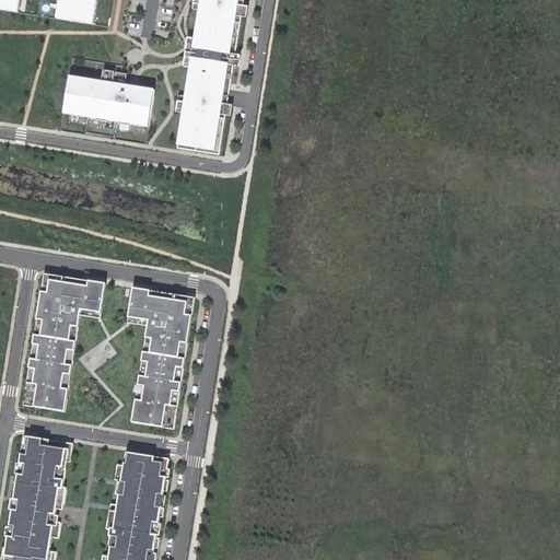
[(20,0),(0,0),(0,9),(19,12),(20,0)]
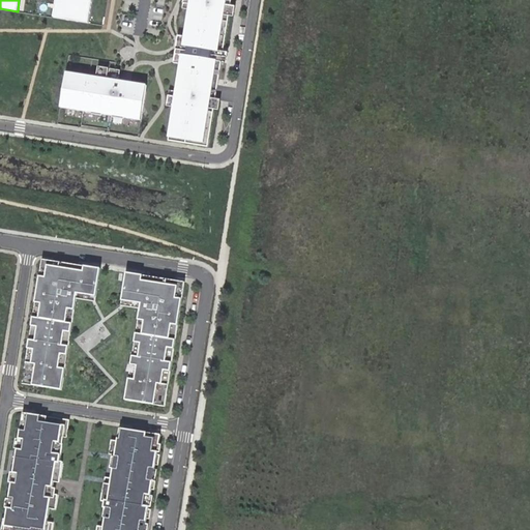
[(56,0),(54,18),(89,23),(92,0),(56,0)]
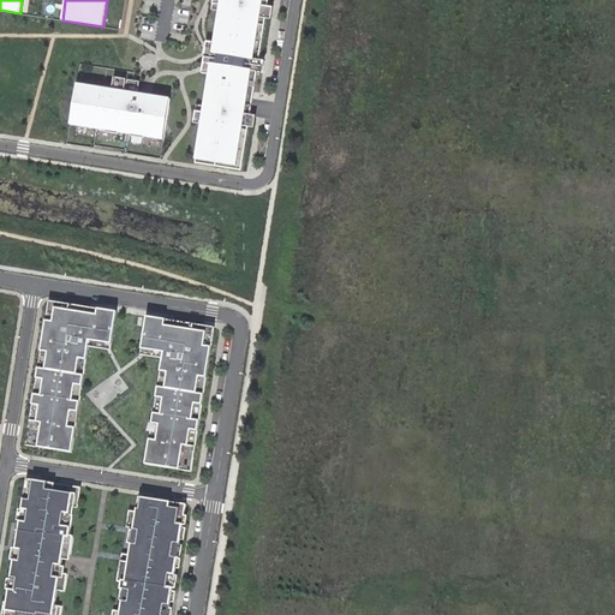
[(262,79),(263,67),(257,67),(264,24),(270,25),(272,13),(266,13),(268,0),(213,0),(212,10),(219,11),(214,43),(207,42),(203,59),(212,61),(204,106),(196,105),(193,123),(201,124),(195,162),(240,169),(246,133),(252,135),(255,123),(249,121),(256,78),(262,79)]
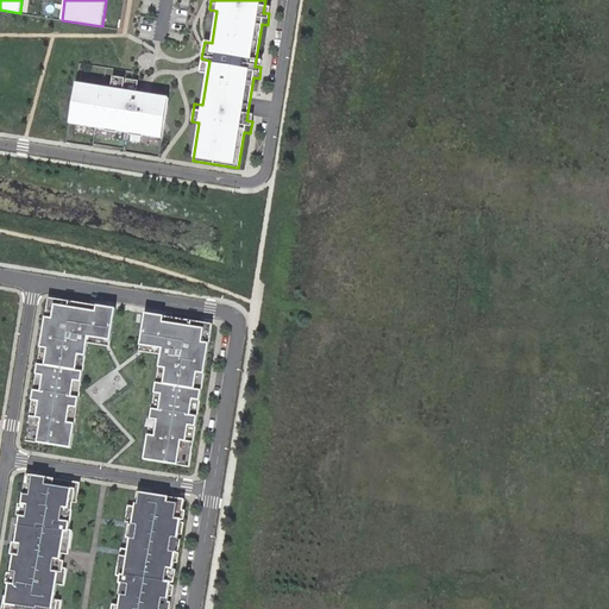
[(111,89),(76,83),(69,124),(70,124),(70,125),(76,126),(76,125),(105,130),(105,131),(117,133),(118,131),(130,133),(129,135),(143,137),(143,136),(161,138),(168,99),(136,93),(138,81),(113,77),(111,89)]
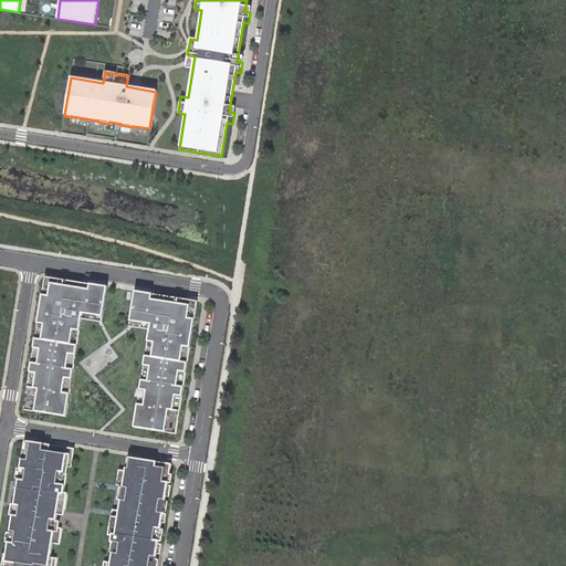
[(107,287),(45,276),(24,410),(65,417),(82,314),(103,317),(107,287)]
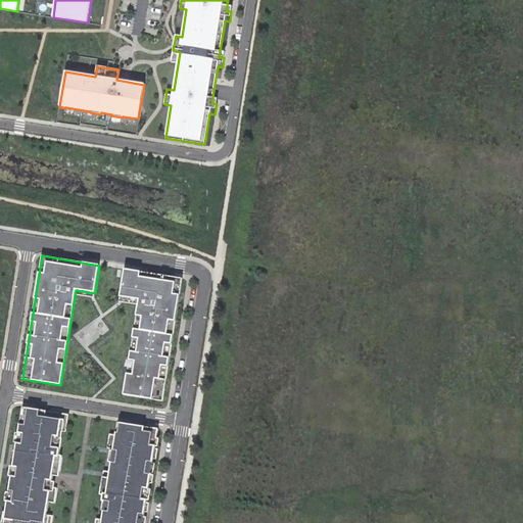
[(183,279),(125,270),(120,302),(138,305),(124,395),(162,401),(183,279)]
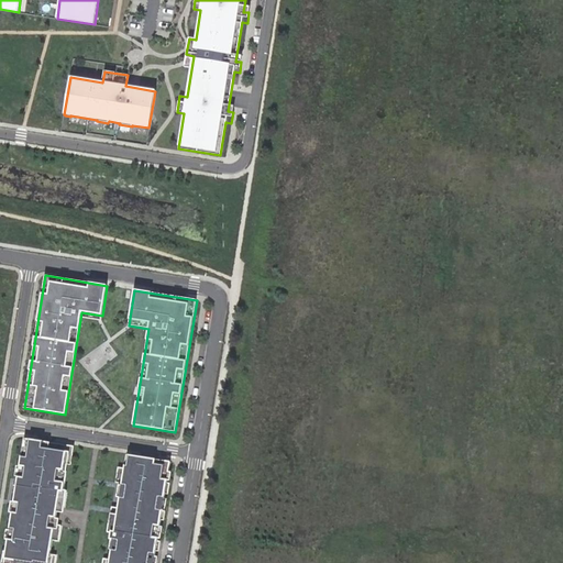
[(2,551),(0,561),(0,562),(55,562),(56,555),(51,555),(54,534),(59,536),(61,526),(56,525),(57,512),(64,512),(67,490),(64,490),(67,472),(64,471),(65,464),(72,465),(74,446),(24,439),(7,552),(2,551)]
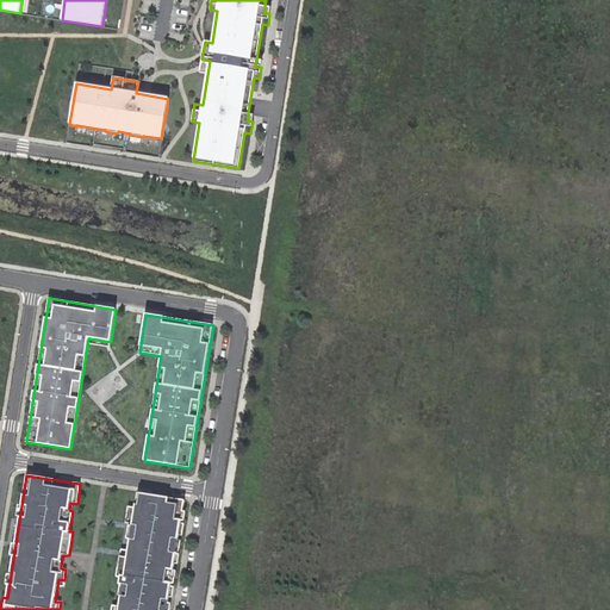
[(167,609),(185,500),(138,493),(136,508),(129,506),(124,533),(131,534),(128,561),(124,560),(118,595),(122,596),(120,607),(112,605),(111,609),(167,609)]
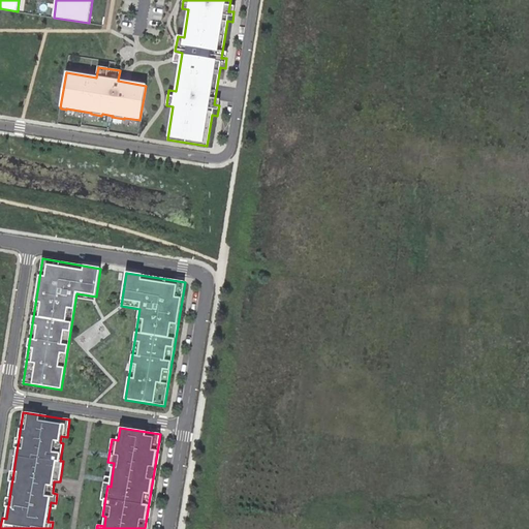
All buildings are outlined.
